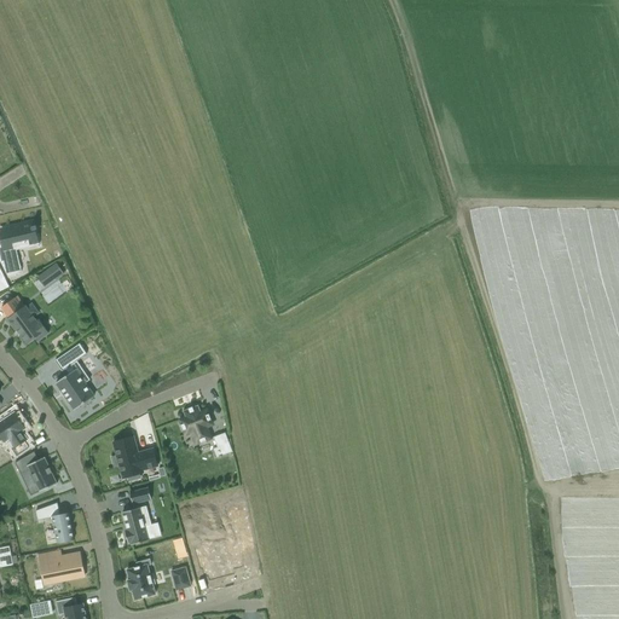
[(0,235),(4,248),(0,248),(0,262),(9,279),(21,272),(11,252),(29,248),(28,244),(30,244),(29,239),(35,237),(34,230),(35,230),(35,226),(33,226),(32,221),(18,224),(19,229),(0,232),(0,235)]
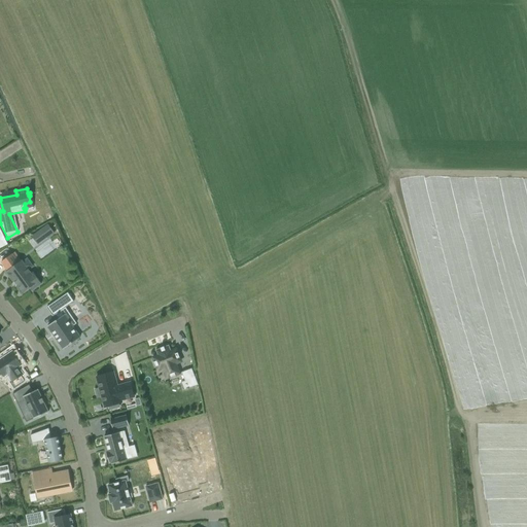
[(47,225),(32,237),(37,244),(47,237),(48,238),(54,234),(47,225)]
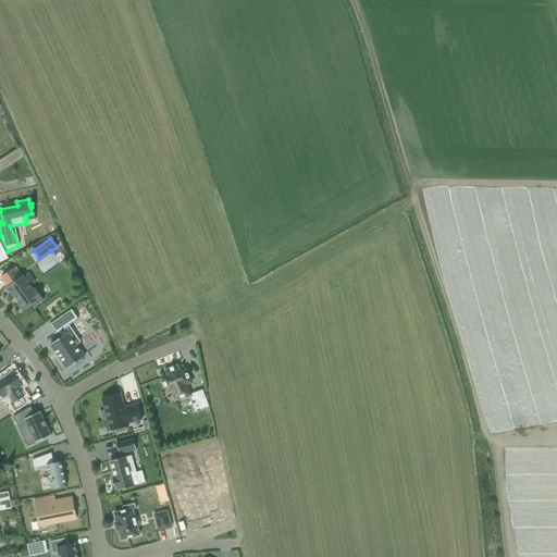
[(19,273),(15,268),(0,277),(7,286),(4,287),(11,296),(12,295),(22,310),(29,306),(32,308),(42,300),(34,288),(32,289),(28,285),(33,282),(27,274),(23,277),(22,275),(19,277),(16,274),(19,273)]
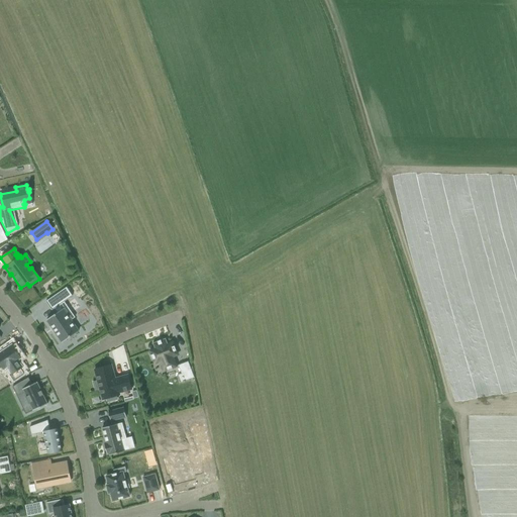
[(64,302),(72,296),(66,288),(45,301),(52,310),(54,309),(57,313),(46,320),(62,342),(78,331),(71,320),(75,318),(64,302)]
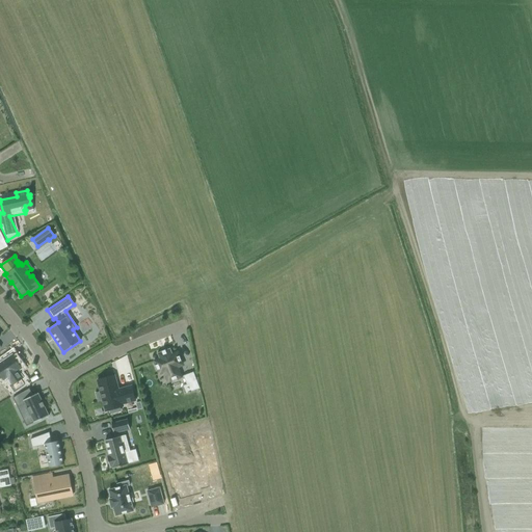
[(170,348),(157,352),(159,358),(154,361),(159,373),(164,371),(167,381),(181,376),(177,367),(183,365),(178,351),(173,353),(170,348)]
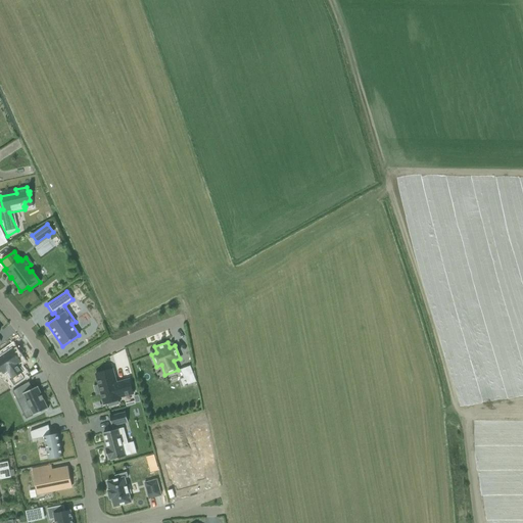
[(12,349),(0,357),(0,368),(3,374),(7,372),(11,378),(9,379),(13,385),(25,378),(20,373),(22,372),(17,365),(20,363),(16,355),(18,354),(14,349),(13,350),(12,349)]
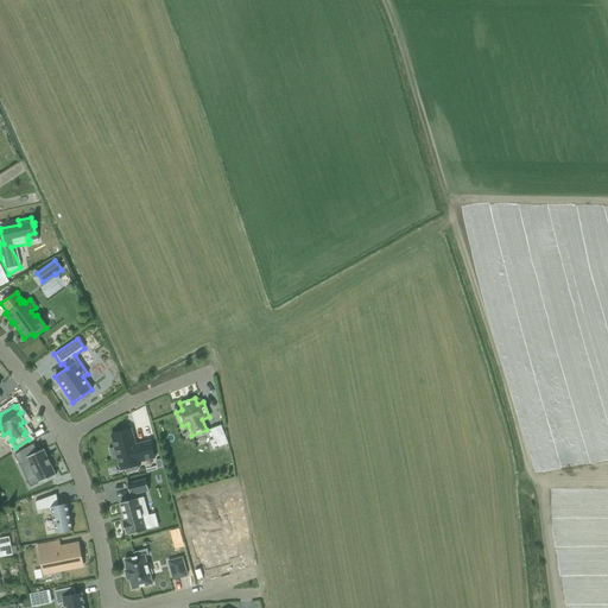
[(228,444),(221,425),(209,430),(213,439),(217,438),(221,447),(228,444)]
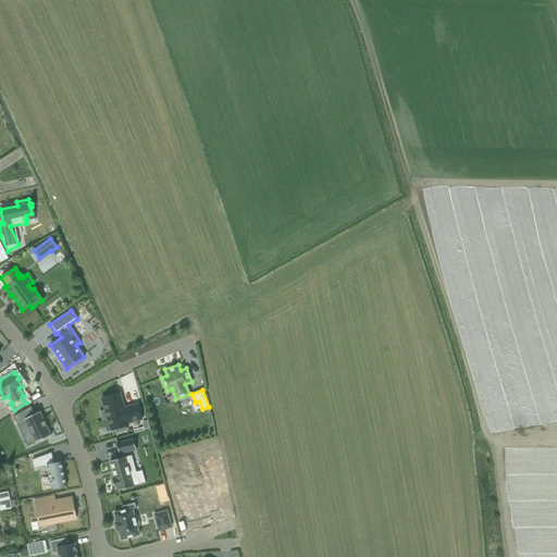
[(101,398),(104,410),(99,412),(102,421),(107,420),(110,431),(128,425),(127,423),(141,420),(137,405),(124,408),(120,394),(101,398)]
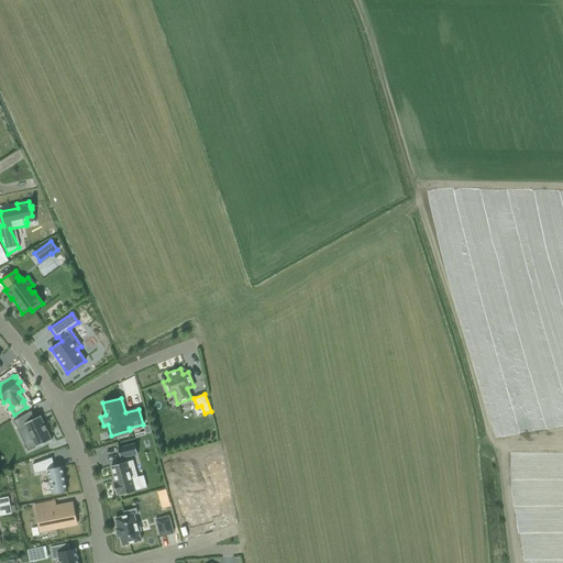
[(31,411),(13,421),(19,432),(26,428),(35,446),(28,451),(52,440),(52,439),(51,439),(41,417),(41,416),(34,419),(31,411)]
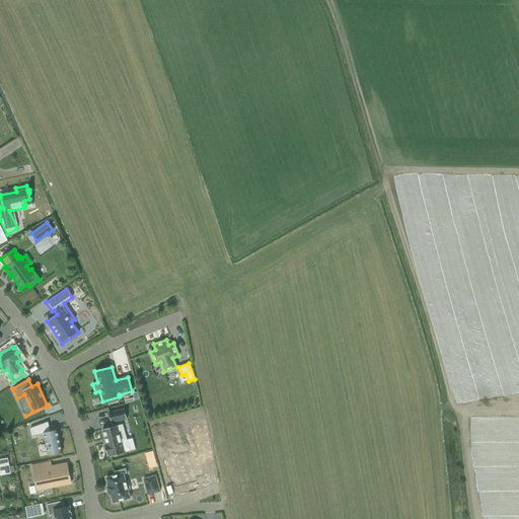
[(127,419),(124,410),(108,414),(110,424),(127,419)]
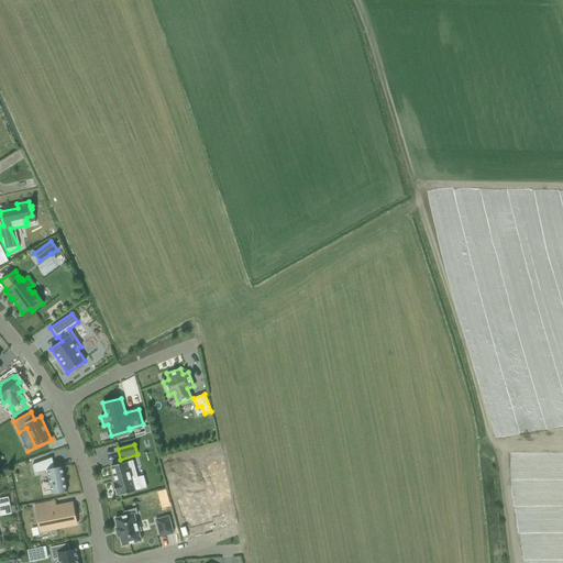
[(67,492),(62,467),(54,468),(52,457),(32,465),(34,474),(46,470),(52,494),(67,492)]
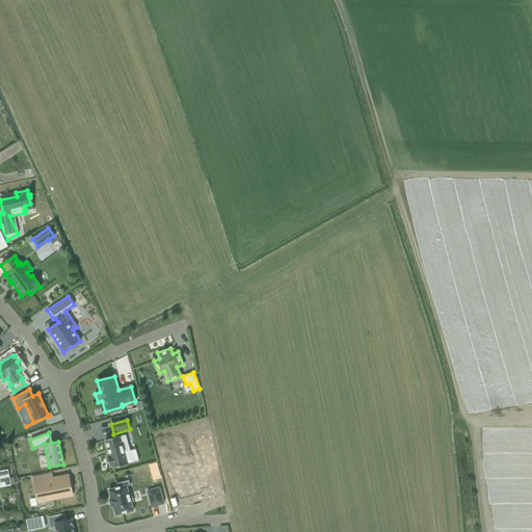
[(124,436),(120,437),(120,436),(105,441),(109,456),(107,456),(110,468),(112,467),(112,469),(127,464),(124,453),(129,452),(124,436)]
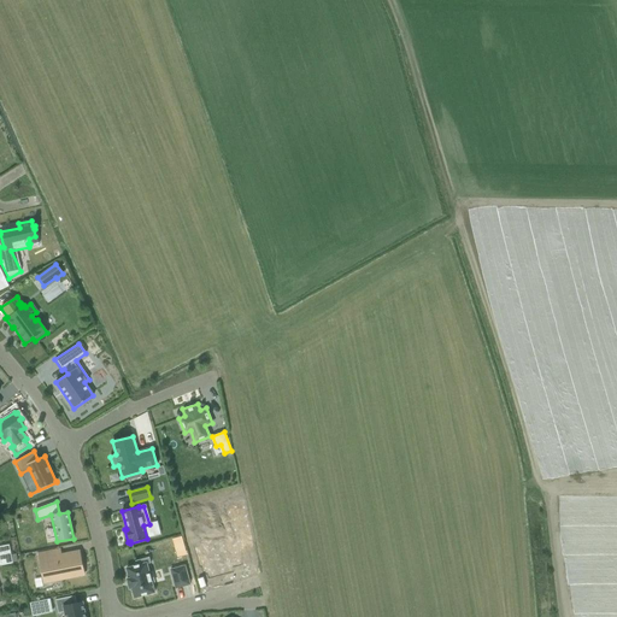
[(186,554),(181,538),(172,540),(177,557),(186,554)]
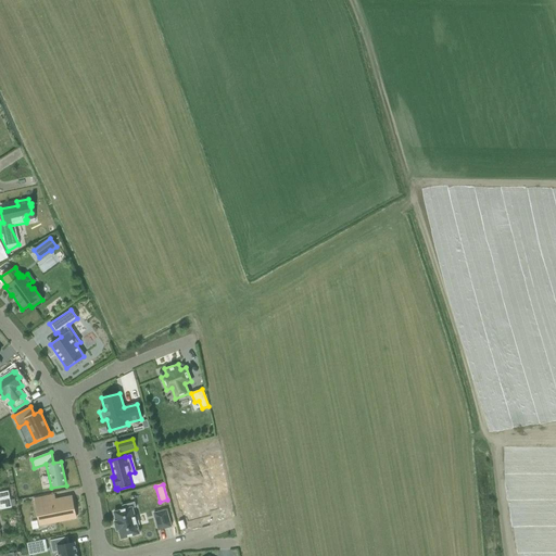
[(16,506),(14,500),(10,501),(8,491),(0,492),(0,509),(11,508),(11,507),(16,506)]
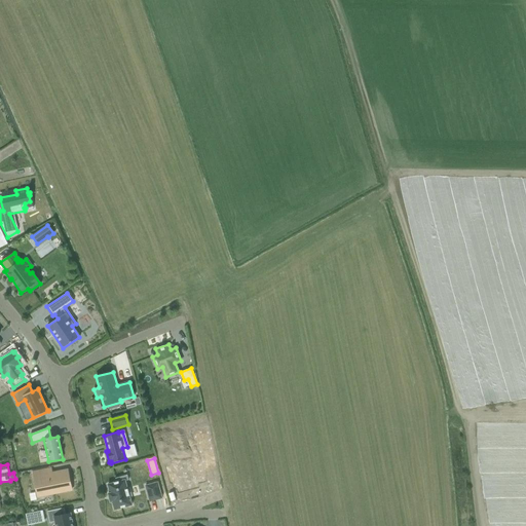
[(180,468),(171,472),(176,491),(178,490),(179,493),(197,489),(196,486),(203,483),(199,466),(181,472),(180,468)]
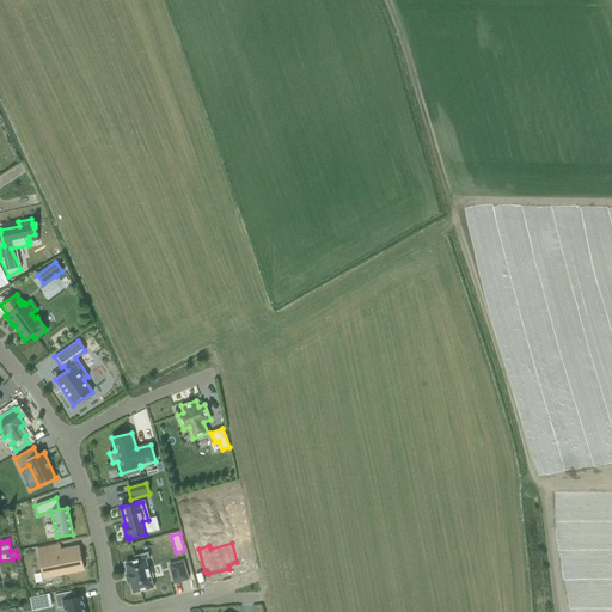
[(37,549),(43,577),(83,570),(78,548),(60,551),(60,545),(37,549)]
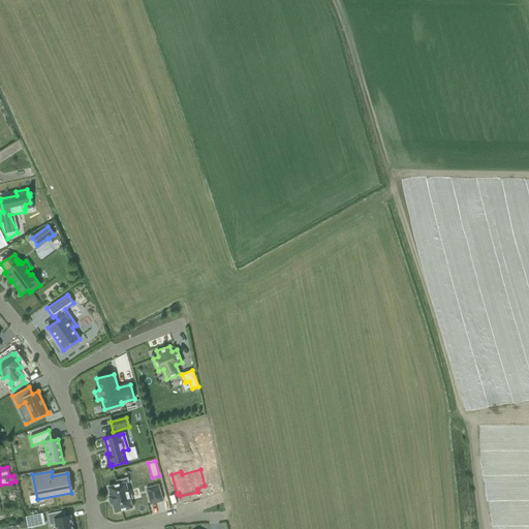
[(117,485),(107,488),(111,496),(109,497),(111,505),(113,504),(115,512),(132,508),(130,499),(132,499),(130,491),(128,491),(126,484),(129,483),(127,477),(116,481),(117,485)]
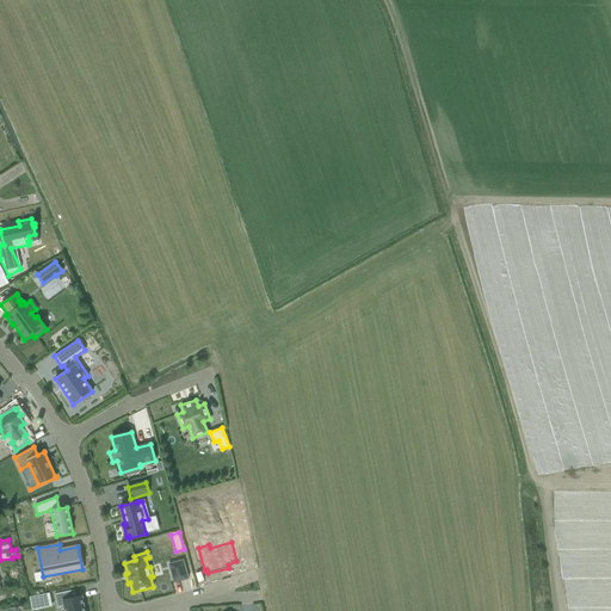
[(183,561),(168,565),(173,582),(187,579),(183,561)]
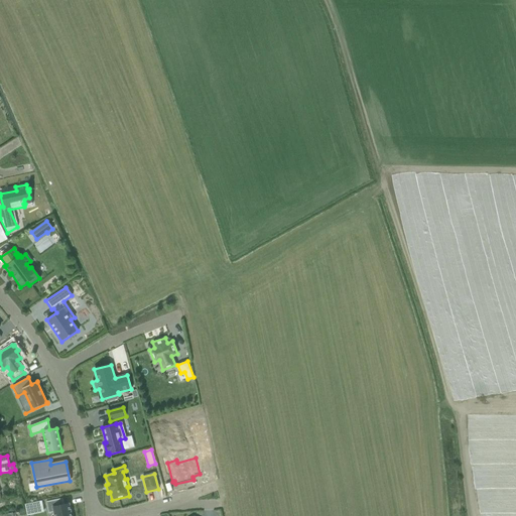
[(71,515),(69,504),(63,505),(62,498),(46,502),(48,513),(53,512),(54,515),(71,515)]
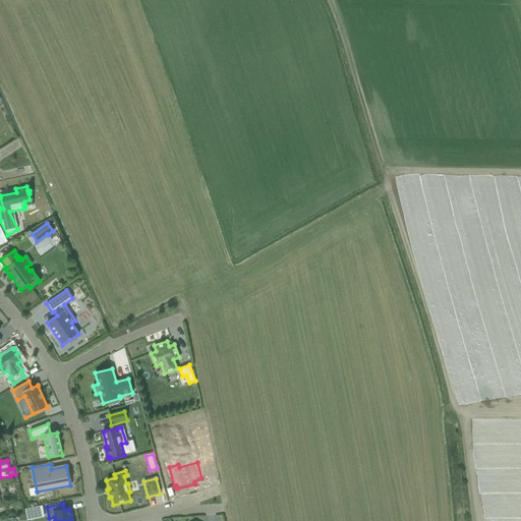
[(31,508),(24,509),(26,520),(33,519),(31,508)]
